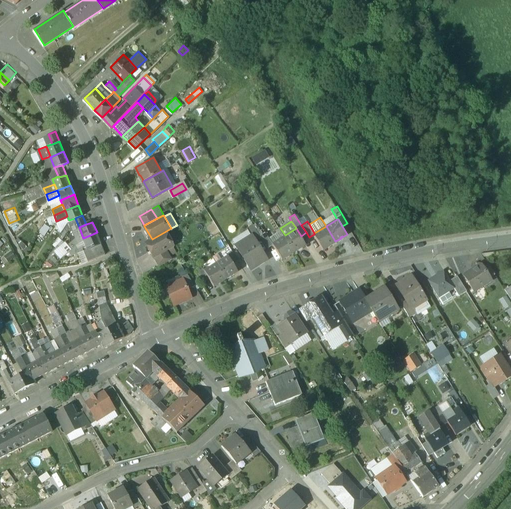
[(260,234),(253,223),(247,227),(252,234),(253,234),(256,240),(262,236),(260,234)]
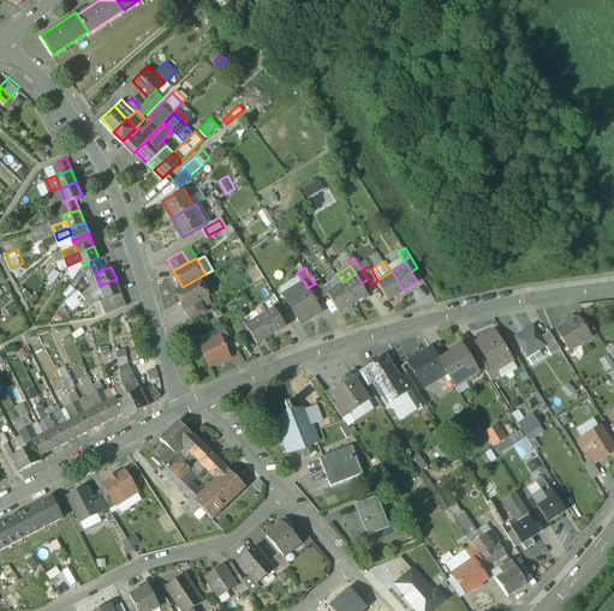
[(377,280),(377,281),(388,298),(394,295),(394,294),(395,293),(397,293),(403,289),(392,271),(377,280)]
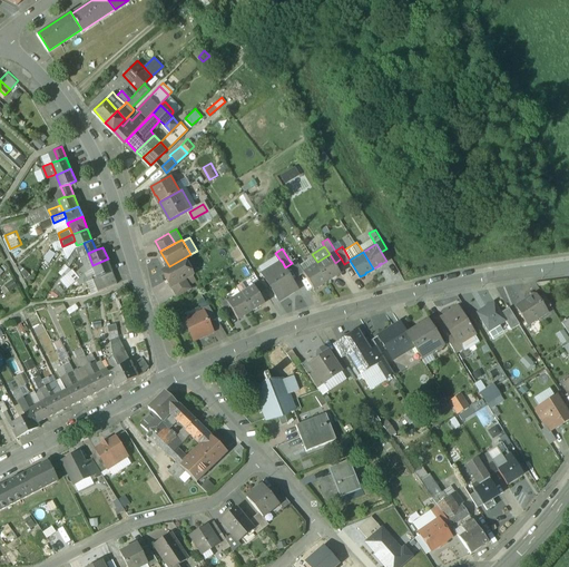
[(330,254),(317,262),(327,280),(334,275),(333,275),(335,274),(341,271),(335,263),(330,254)]
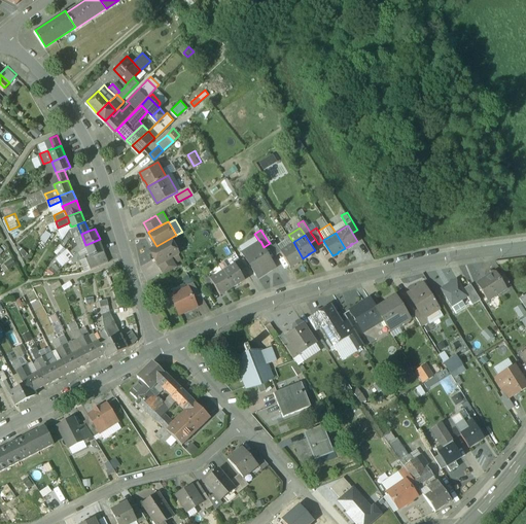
[(156,246),(151,249),(159,263),(171,256),(178,252),(171,238),(156,246)]
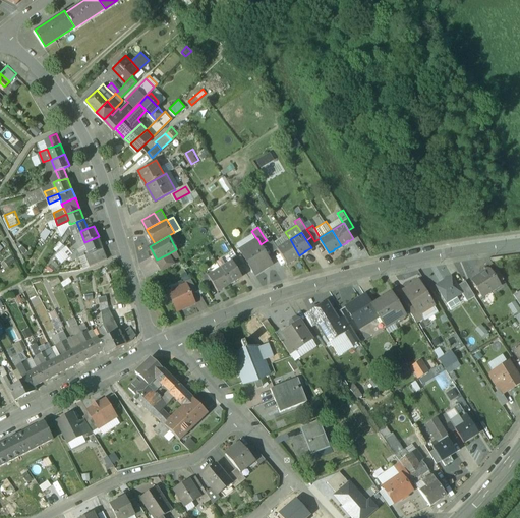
[(278,247),(271,235),(265,238),(267,240),(273,250),(278,247)]
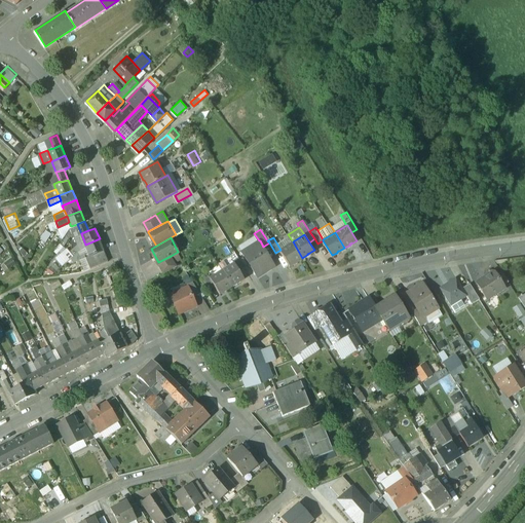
[(100,238),(85,245),(90,255),(104,250),(100,238)]
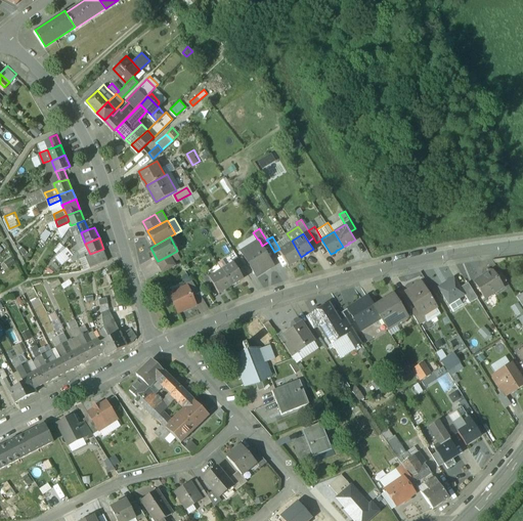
[(258,240),(242,250),(257,274),(274,263),(262,246),(259,240),(258,240)]
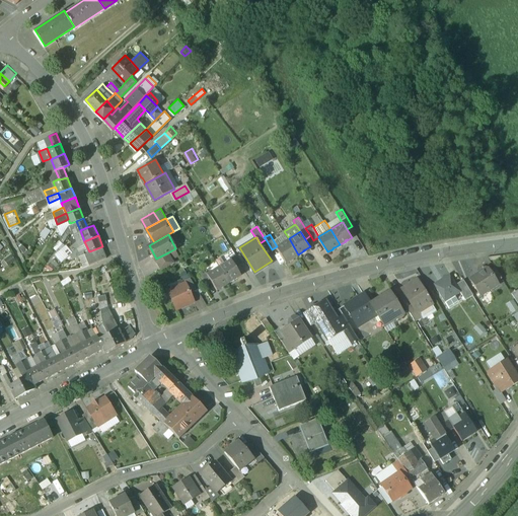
[(277,246),(286,262),(291,259),(292,258),(293,258),(298,254),(289,238),(277,246)]
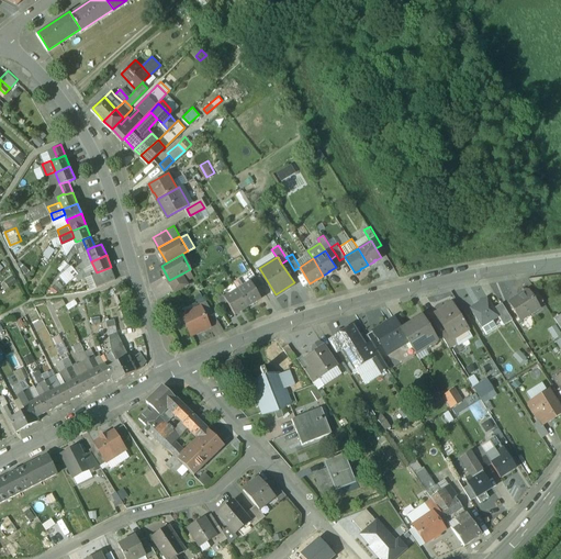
[(60,274),(68,281),(80,271),(73,263),(60,274)]
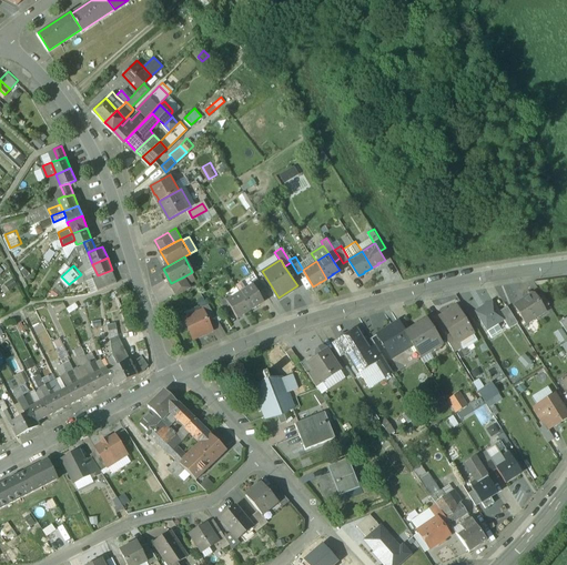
[(112,270),(98,275),(88,280),(93,291),(117,281),(112,270)]
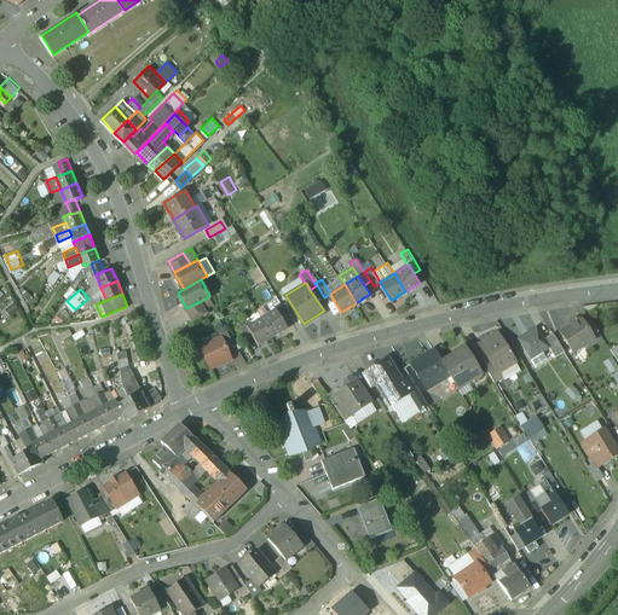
[(16,301),(7,306),(11,313),(19,307),(16,301)]
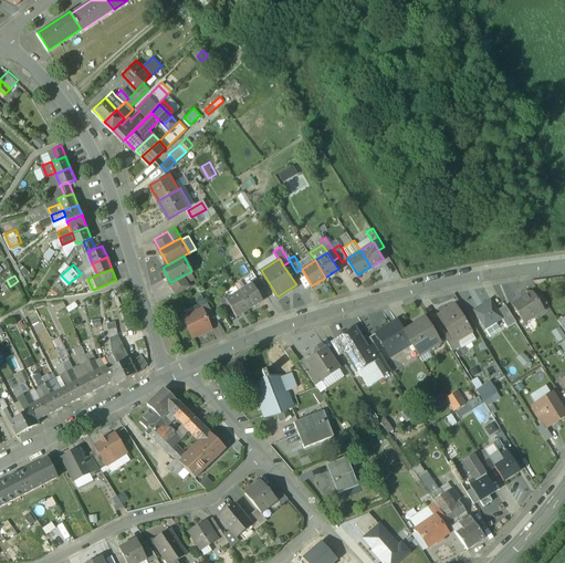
[(184,275),(170,282),(177,293),(190,285),(184,275)]
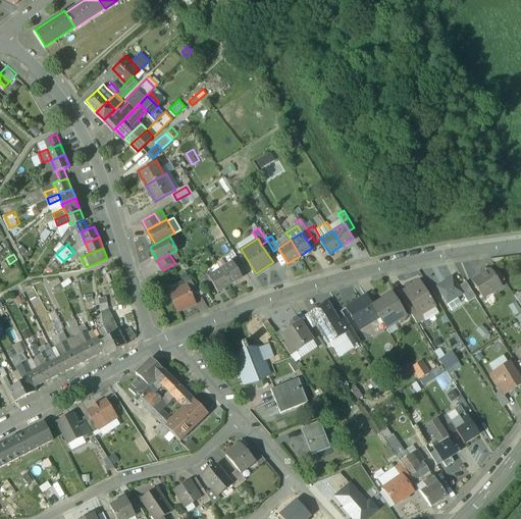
[(237,254),(231,257),(232,260),(233,260),(238,267),(244,264),(237,254)]
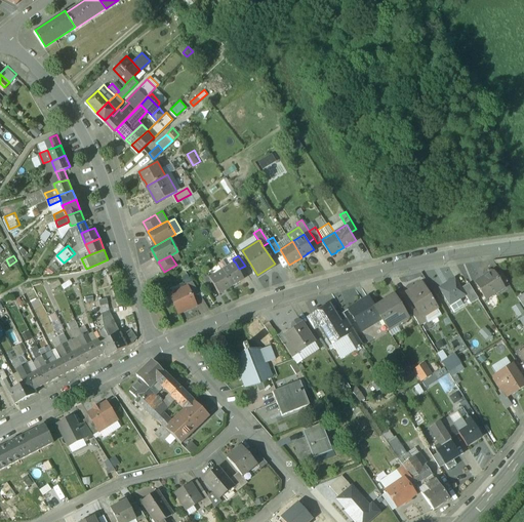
[(234,262),(223,269),(232,284),(238,281),(237,280),(239,279),(239,280),(244,277),(239,269),(235,262),(234,262)]
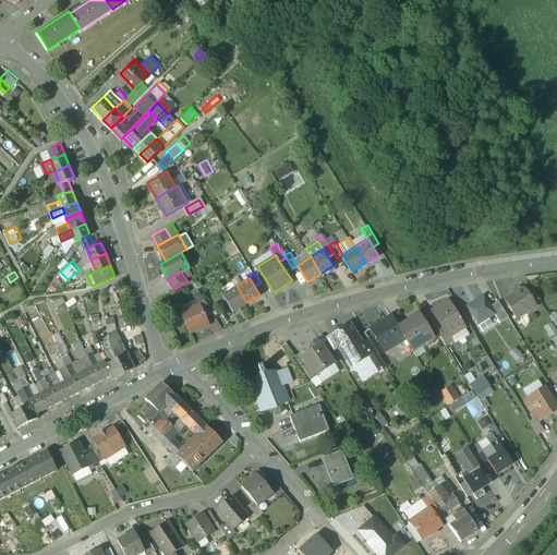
[(223,293),(223,294),(228,302),(233,311),(239,308),(239,306),(240,305),(241,306),(246,302),(237,286),(223,293)]
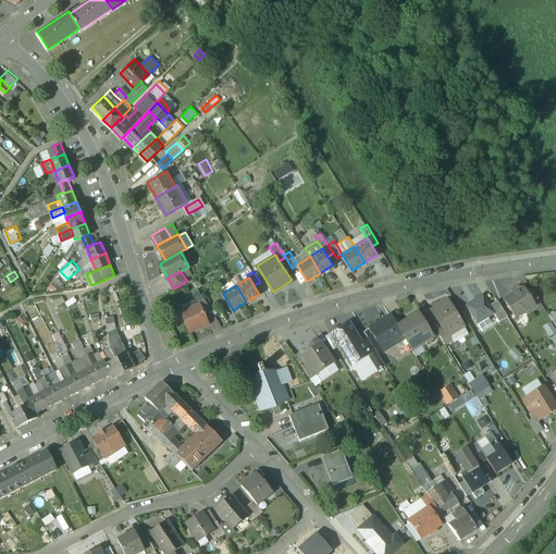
[(540,297),(532,285),(526,290),(533,302),(540,297)]
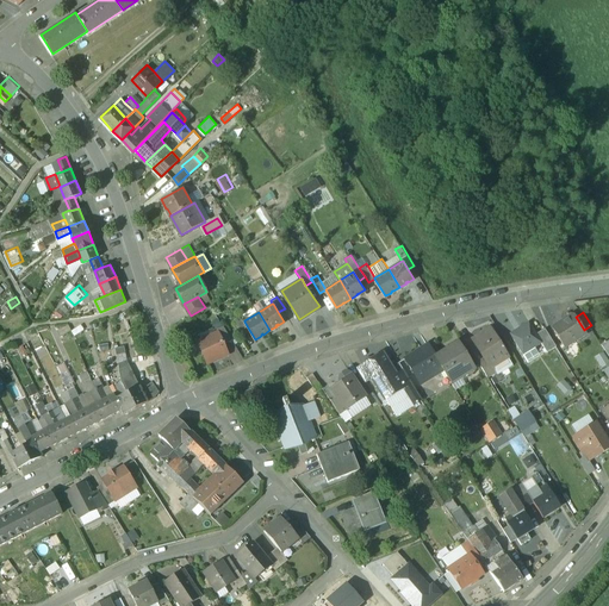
[(563,319),(560,319),(554,323),(553,325),(565,345),(586,332),(584,330),(576,317),(575,313),(572,313),(563,319)]
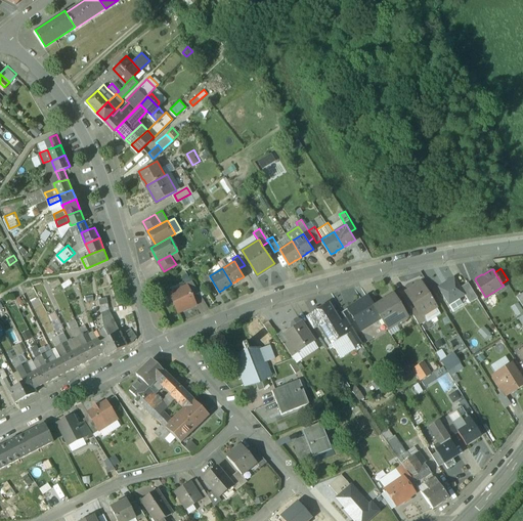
[(209,273),(203,276),(209,287),(214,284),(210,276),(210,275),(209,273)]
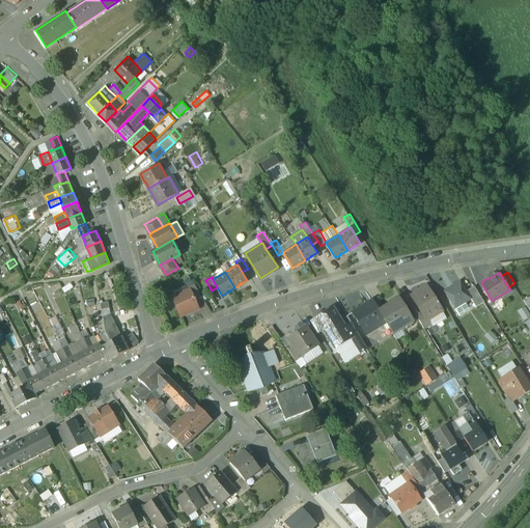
[(461,279),(444,288),(455,307),(471,298),(472,297),(467,288),(461,279)]
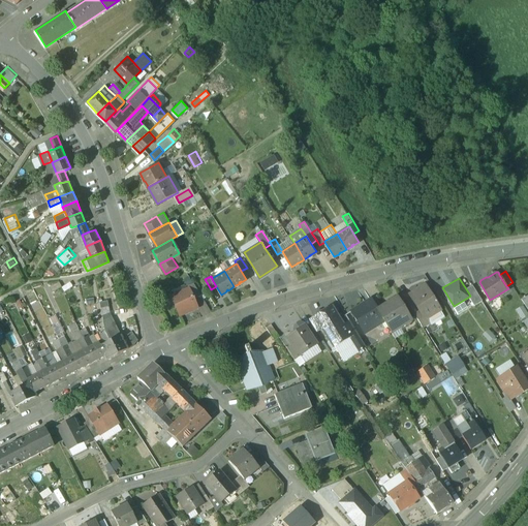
[(202,295),(194,281),(188,284),(190,288),(194,298),(202,295)]
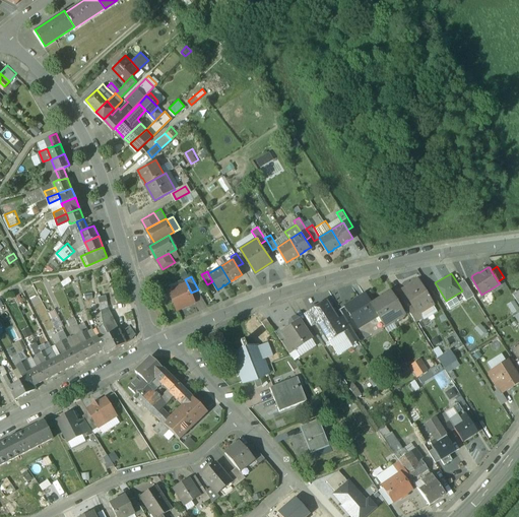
[(434,303),(418,278),(403,287),(413,305),(418,312),(434,303)]
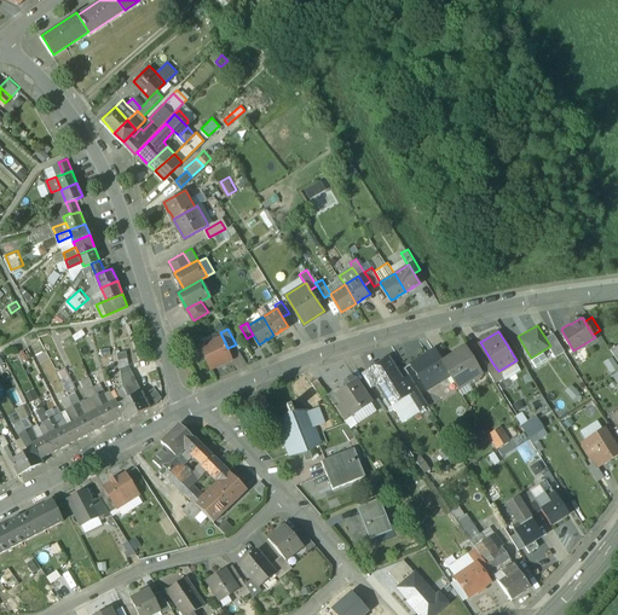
[(565,349),(553,331),(544,336),(550,346),(549,347),(555,355),(565,349)]
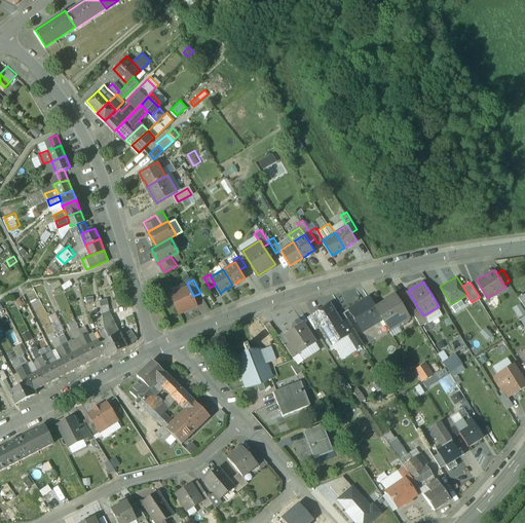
[(189,287),(177,292),(175,292),(173,293),(172,295),(173,298),(174,298),(180,311),(197,303),(193,296),(189,287)]
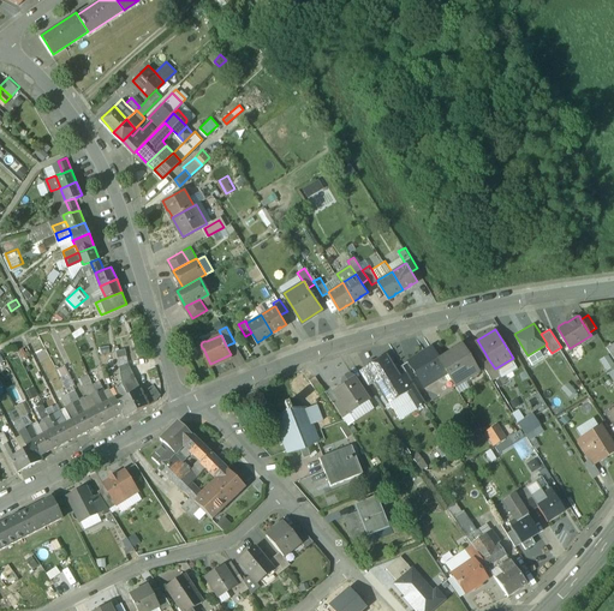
[(446,354),(439,342),(433,346),(440,359),(446,354)]
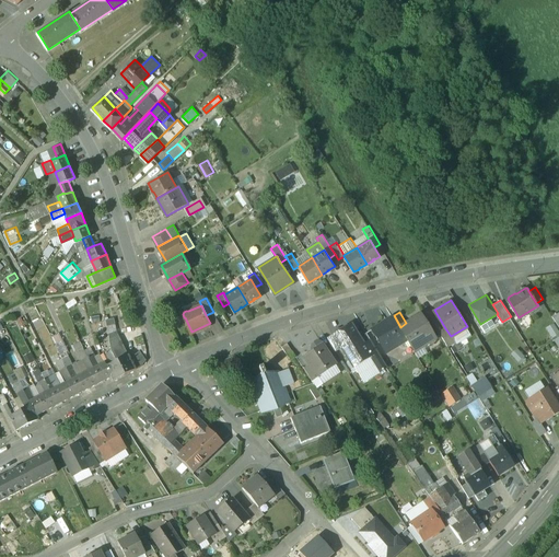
[(406,323),(400,327),(408,338),(415,350),(423,345),(422,344),(434,336),(421,314),(406,323)]
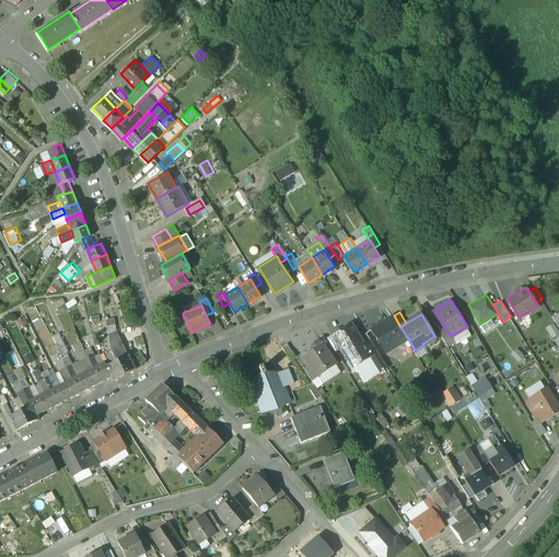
[(394,315),(372,328),(386,350),(398,344),(408,338),(400,327),(394,315)]
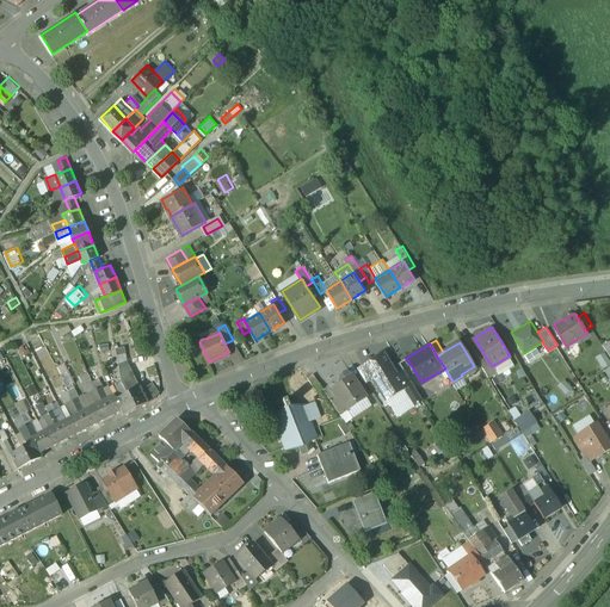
[(598,354),(605,366),(609,363),(609,354),(607,348),(598,354)]
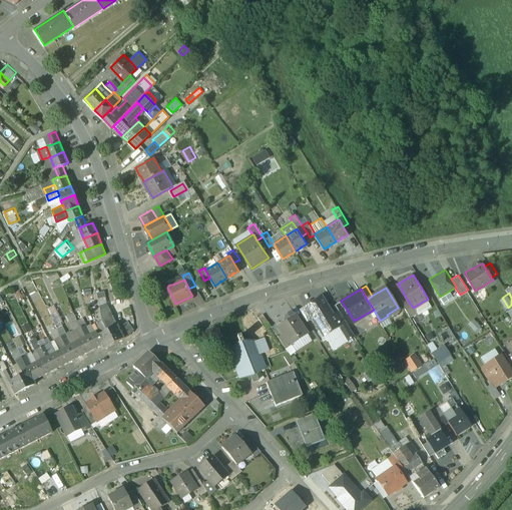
[(315,301),(311,300),(308,302),(307,306),(312,314),(328,304),(324,297),(316,302),(315,301)]
